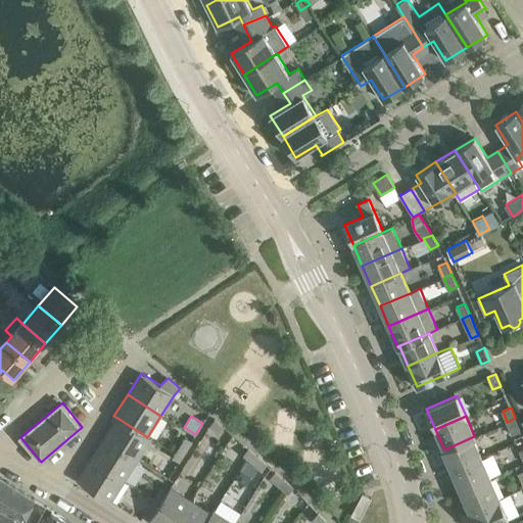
[(117,418),(104,438),(138,460),(150,439),(147,437),(117,418)]
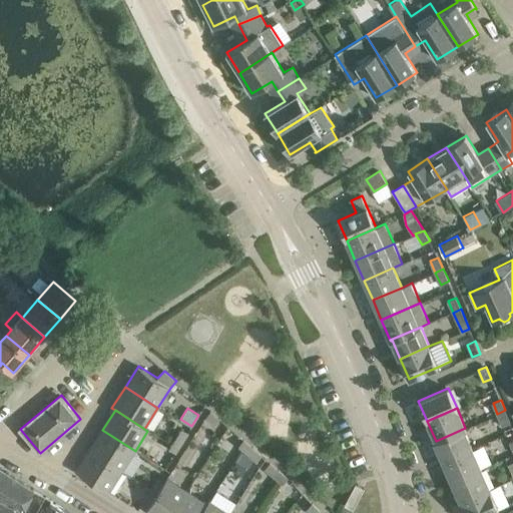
[(505,410),(497,414),(503,426),(511,423),(505,410)]
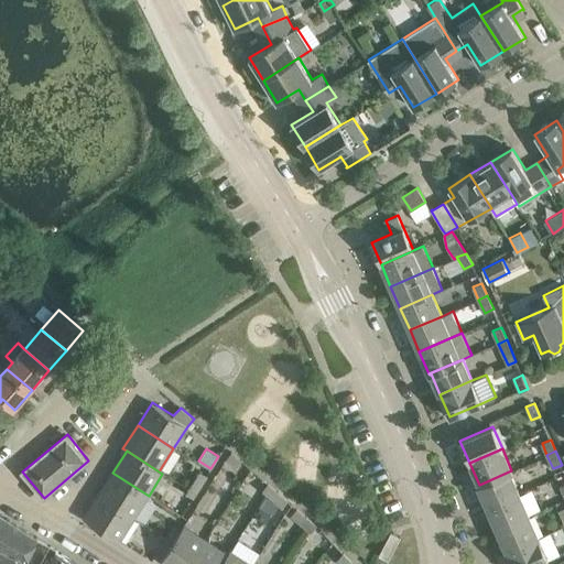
[(226,458),(237,467),(242,461),(232,452),(226,458)]
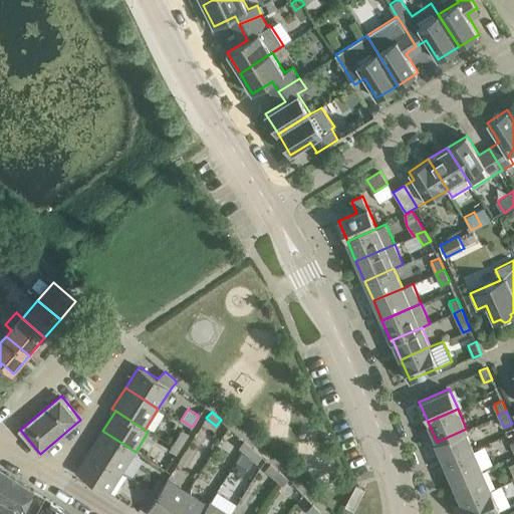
[(174,443),(180,448),(190,434),(183,429),(174,443)]
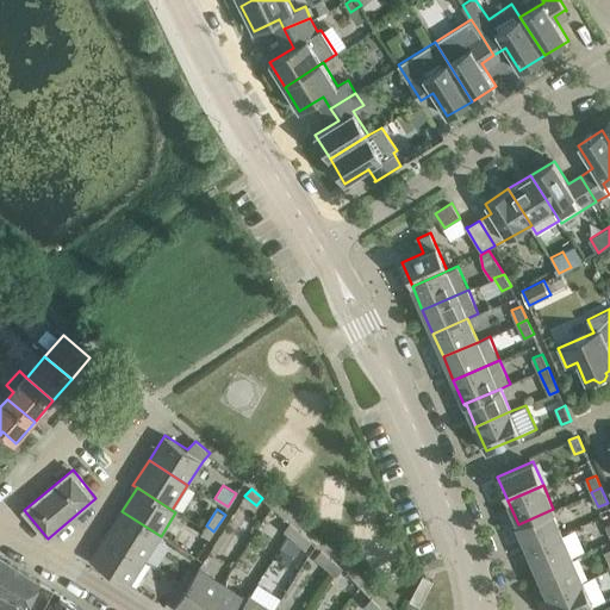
[(516,524),(527,548),(562,533),(554,511),(553,509),(518,524),(516,524)]
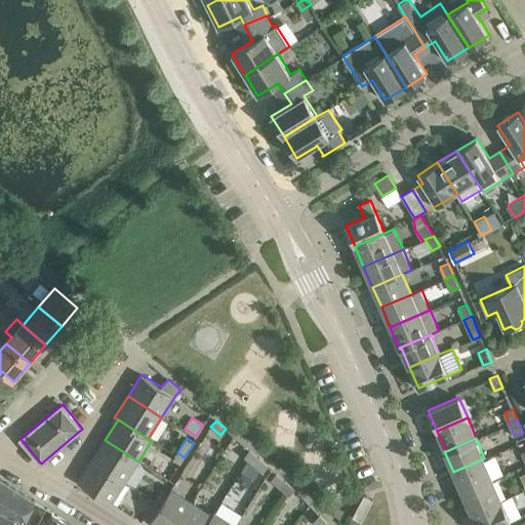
[(105,440),(91,460),(125,482),(138,461),(105,440)]
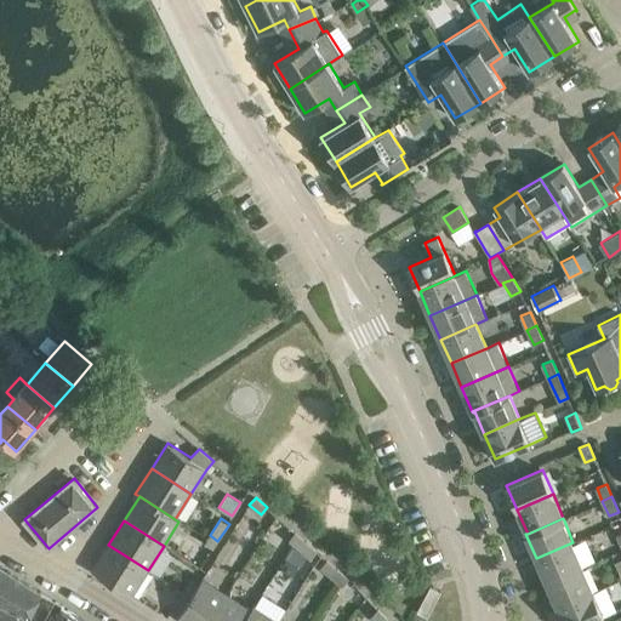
[(318,551),(296,533),(289,540),(312,559),(318,551)]
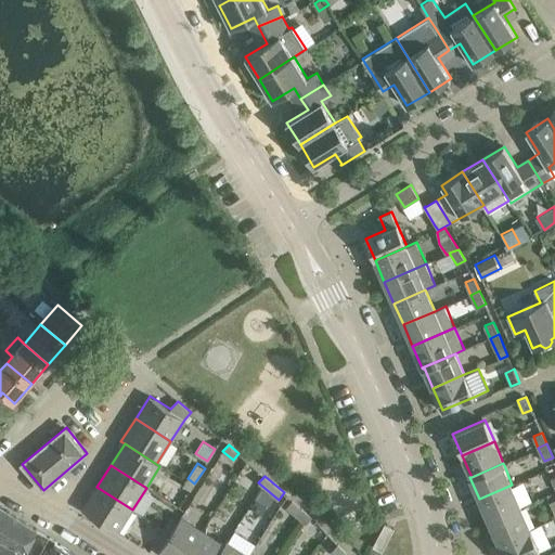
[(194,483),(188,478),(183,486),(190,490),(194,483)]
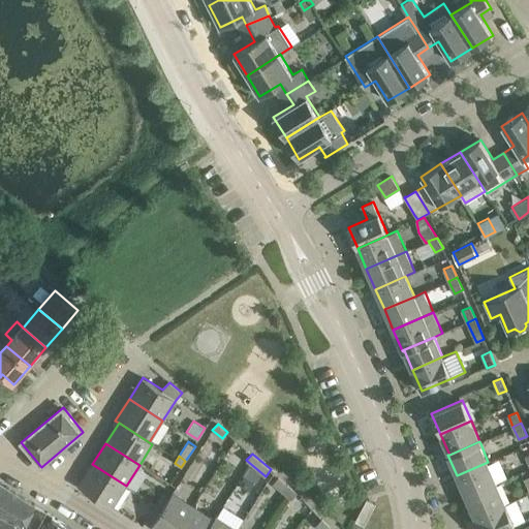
[(457,475),(466,496),(497,483),(488,462),(457,475)]
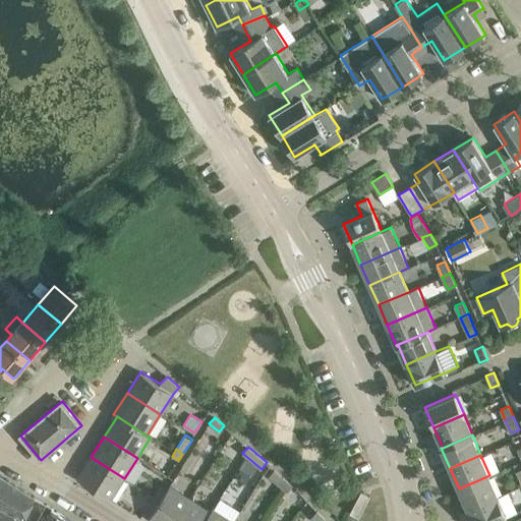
[(124,478),(91,457),(78,478),(111,499),(124,478)]
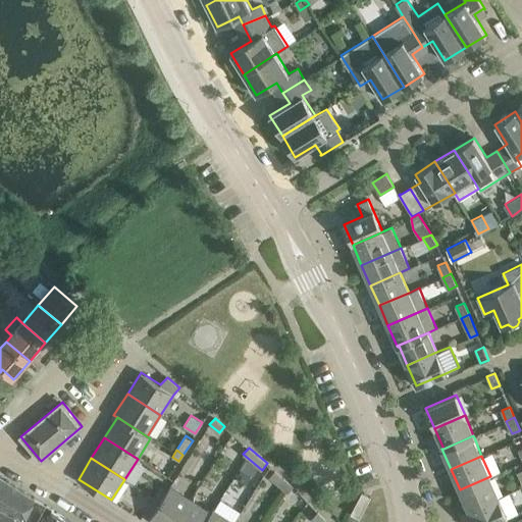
[(275,470),(270,477),(282,487),(288,481),(275,470)]
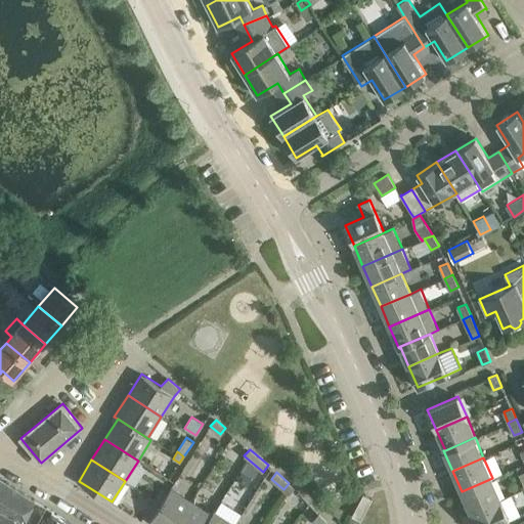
[(0,523),(25,523),(24,523),(26,518),(36,499),(0,476),(0,523)]
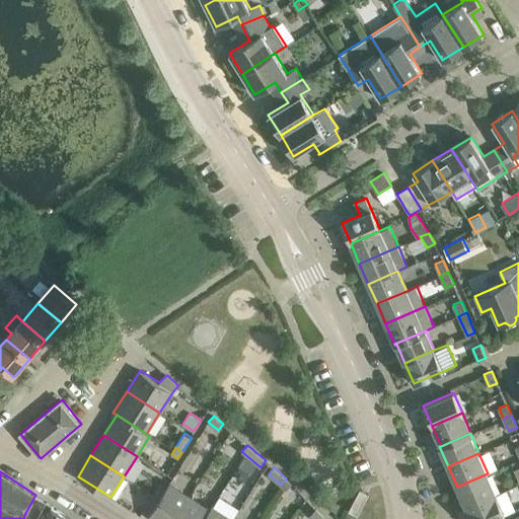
[(457,487),(466,508),(497,495),(488,473),(457,487)]
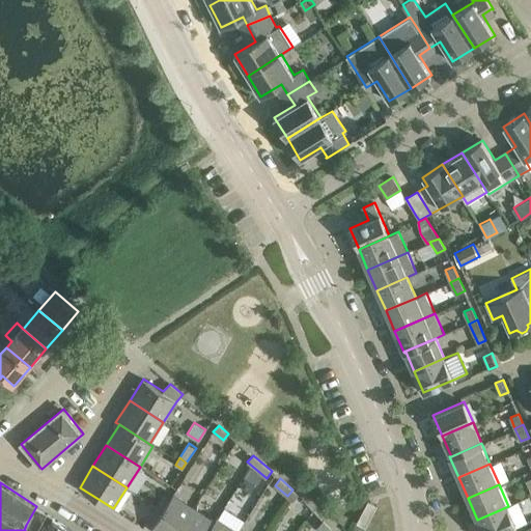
[(294,501),(299,495),(292,490),(287,496),(294,501)]
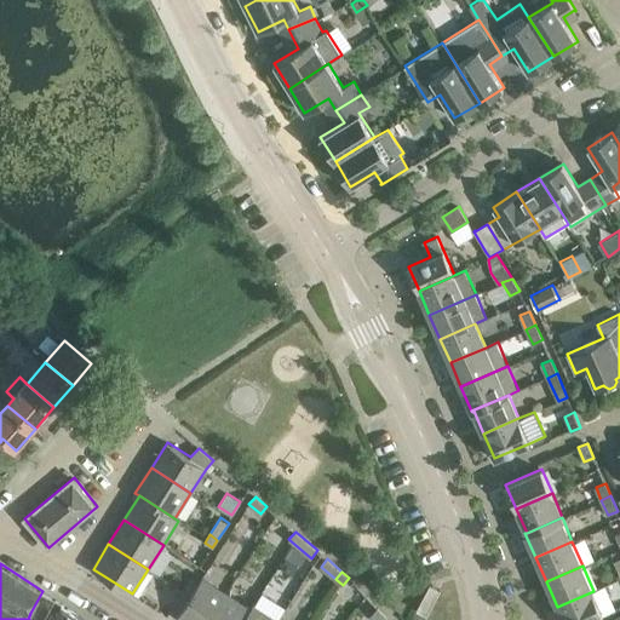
[(189,600),(182,610),(178,618),(182,619),(211,619),(228,593),(202,578),(195,589),(189,600)]
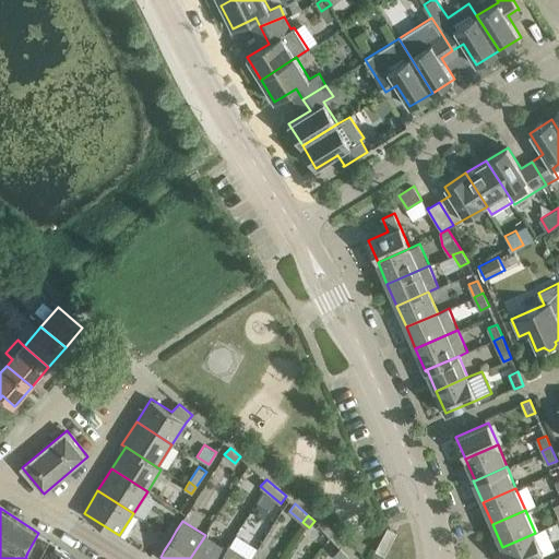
[(388,526),(376,550),(385,555),(397,532),(388,526)]
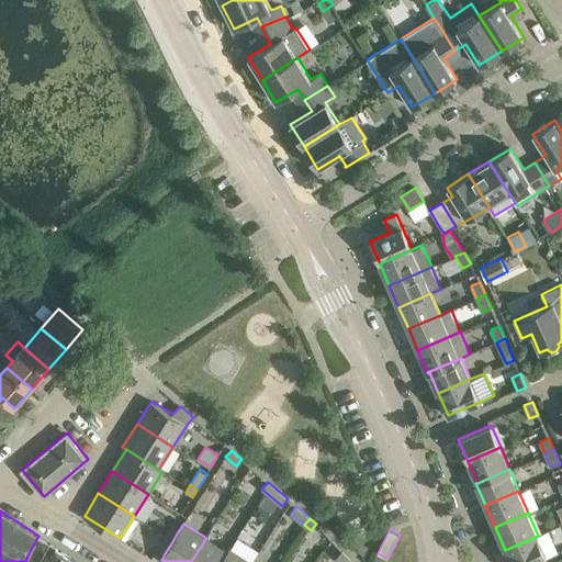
[(171,530),(166,540),(171,543),(177,534),(171,530)]
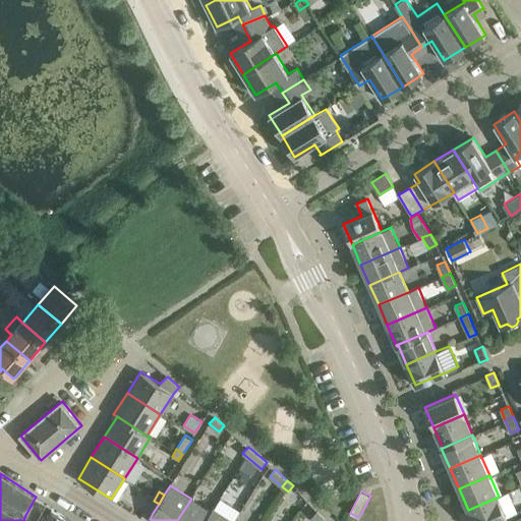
[(499,497),(468,510),(472,520),(498,520),(507,517),(499,497)]
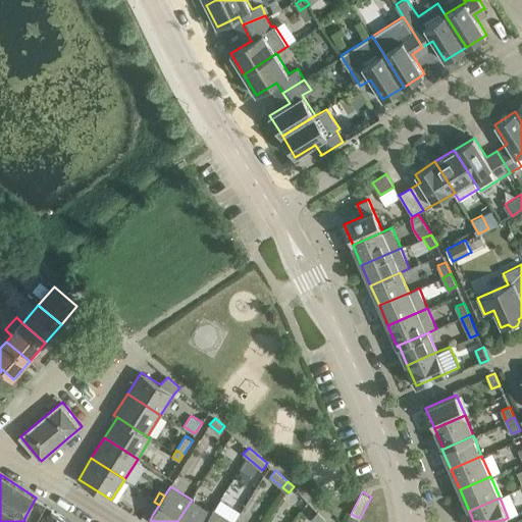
[(208,521),(213,514),(192,500),(177,521),(208,521)]
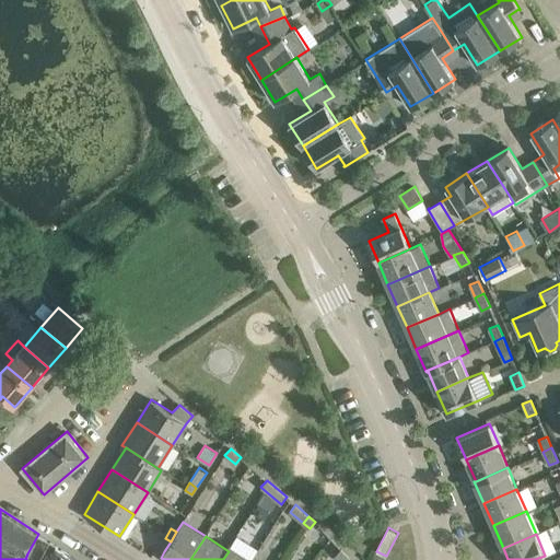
[(165,538),(159,547),(164,551),(171,541),(165,538)]
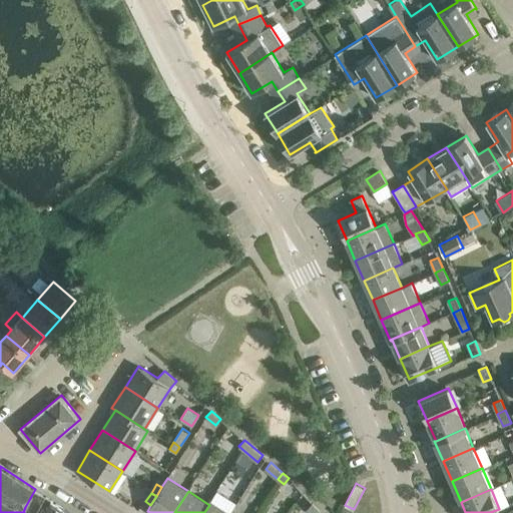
[(38,512),(65,512),(67,511),(56,503),(52,500),(46,496),(44,500),(38,512)]
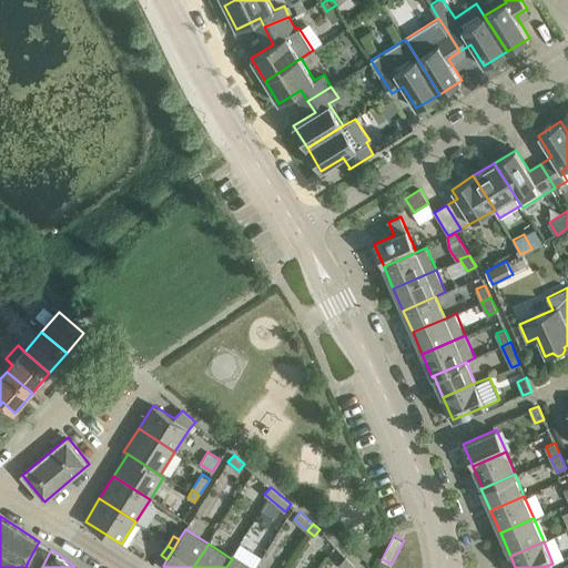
[(226,567),(254,567),(234,556),(232,559),(226,567)]
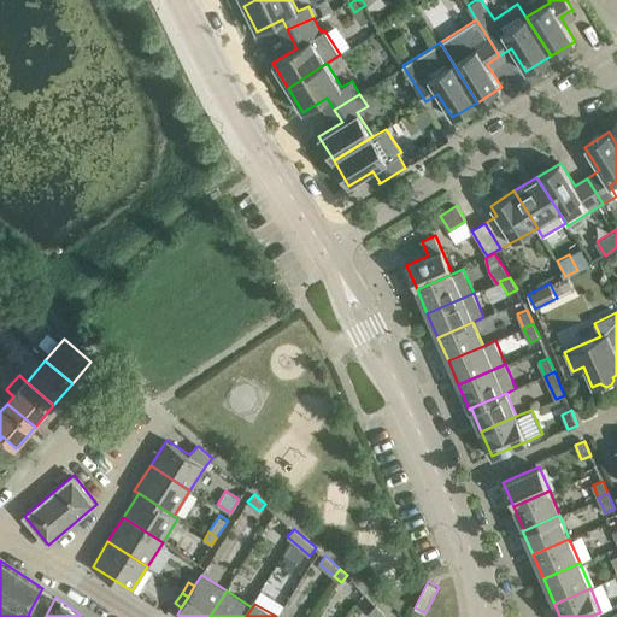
[(383,616),(386,615),(376,605),(369,611),(374,616),(383,616)]
